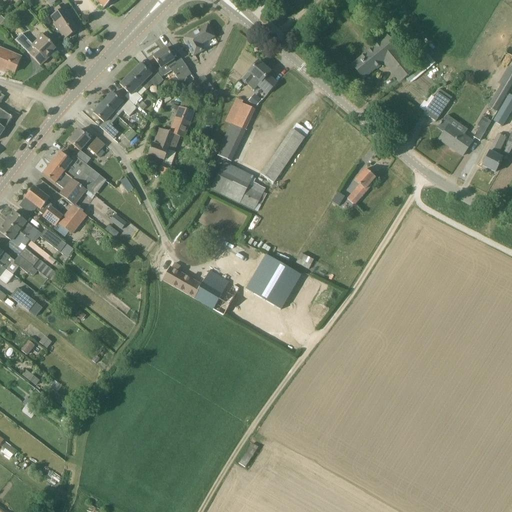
[(70,15),(64,5),(57,9),(59,12),(53,16),(57,23),(55,24),(56,27),(64,39),(78,30),(68,16),(70,15)]
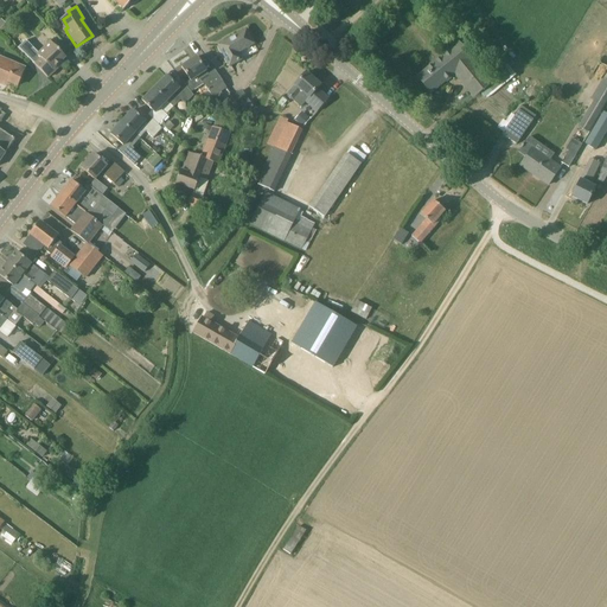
[(327,14),(336,21),(339,17),(332,10),(327,14)]
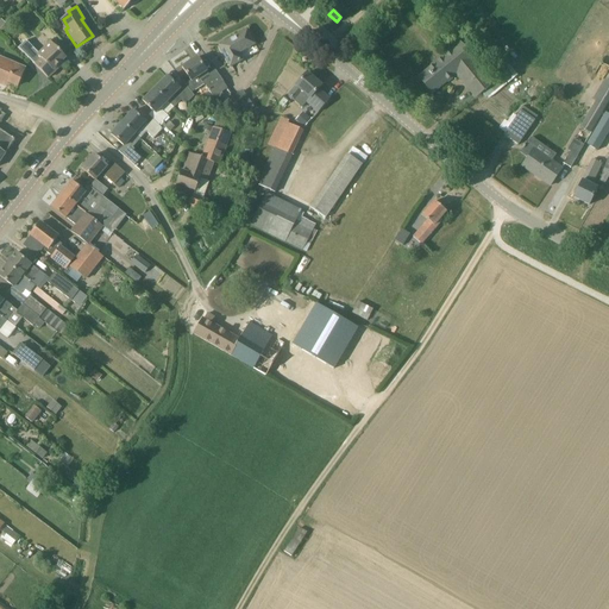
[(219,45),(231,67),(243,61),(239,54),(256,44),(248,30),(219,45)]
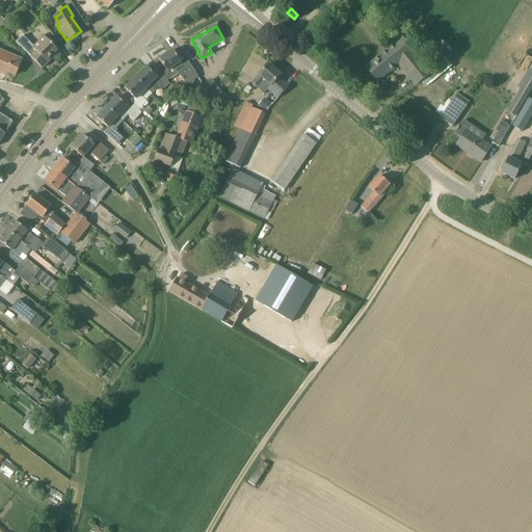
[(45,37),(33,48),(35,51),(30,56),(42,69),(57,54),(56,52),(57,51),(52,45),(53,42),(50,38),(47,40),(45,37)]
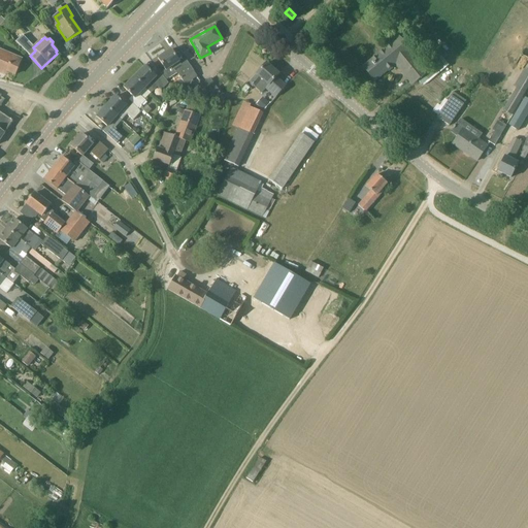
[(410,52),(399,38),(363,68),(374,81),(395,64),(404,75),(414,85),(427,73),(409,52),(410,52)]
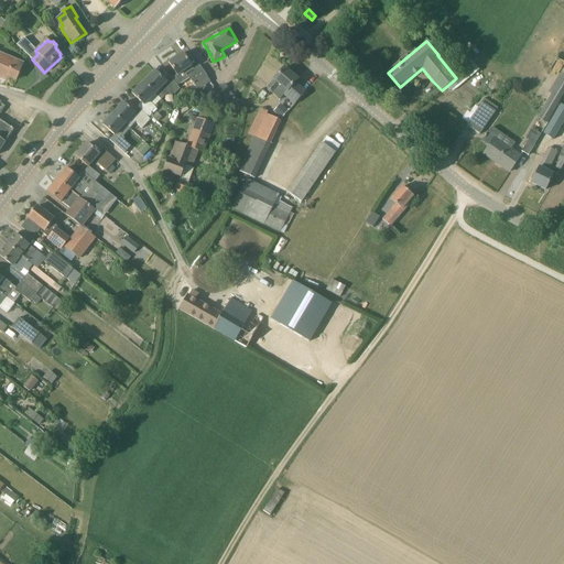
[(479,71),(458,44),(449,52),(470,77),(479,71)]
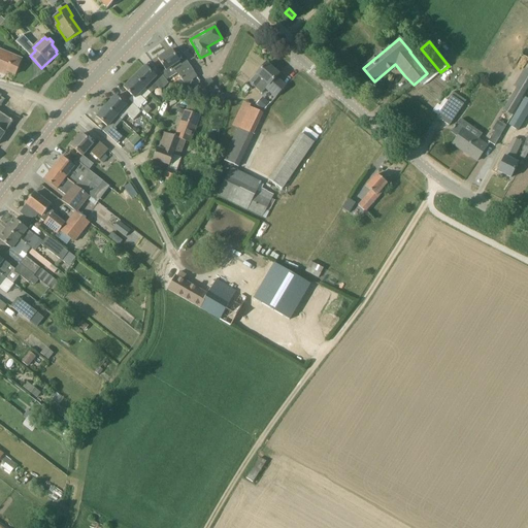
[(0,50),(0,73),(2,74),(4,70),(15,75),(22,59),(0,50)]
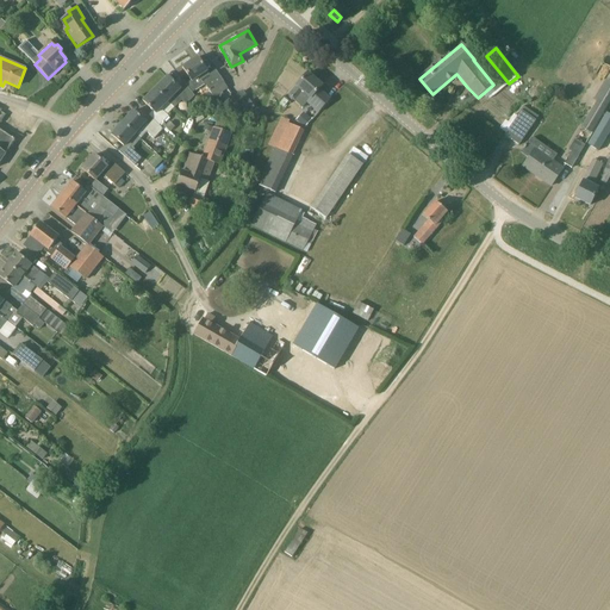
[(226,87),(216,70),(209,75),(207,73),(198,57),(182,67),(191,81),(186,85),(192,93),(205,85),(209,92),(212,89),(215,95),(226,87)]
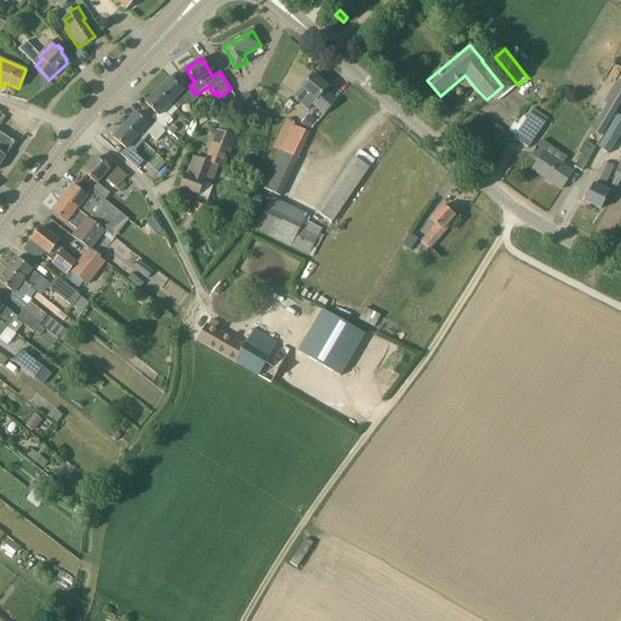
[(308,109),(312,106),(324,115),(336,102),(324,92),(329,87),(313,74),(302,87),(294,97),(308,109)]
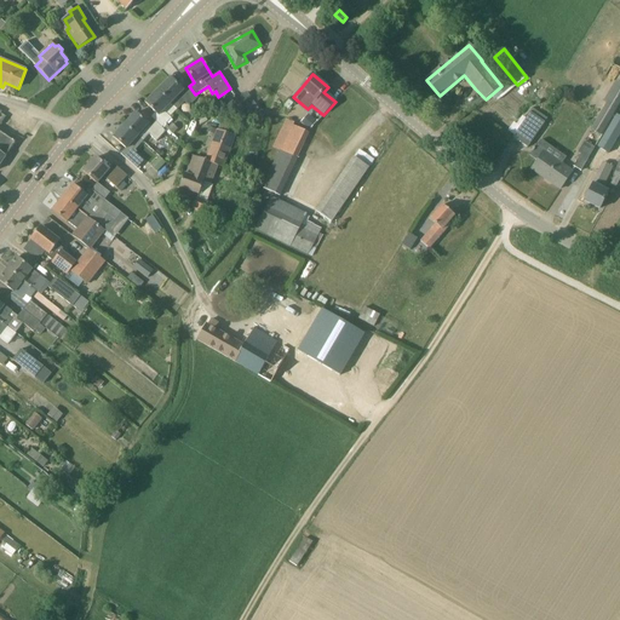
[(159,91),(171,103),(177,109),(185,101),(190,104),(197,97),(195,95),(189,86),(187,82),(181,87),(171,78),(159,91)]
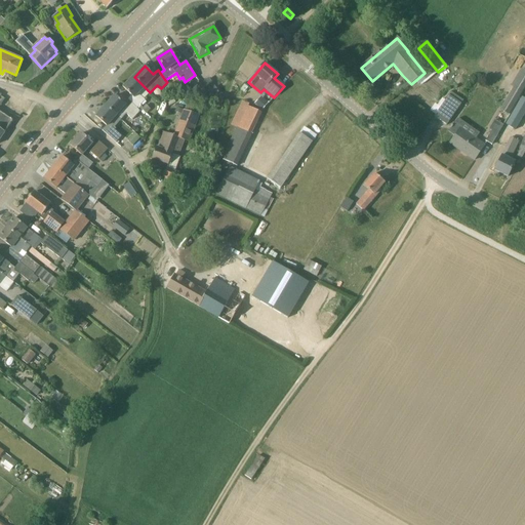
[(524,86),(524,69),(501,110),(509,115),(524,86)]
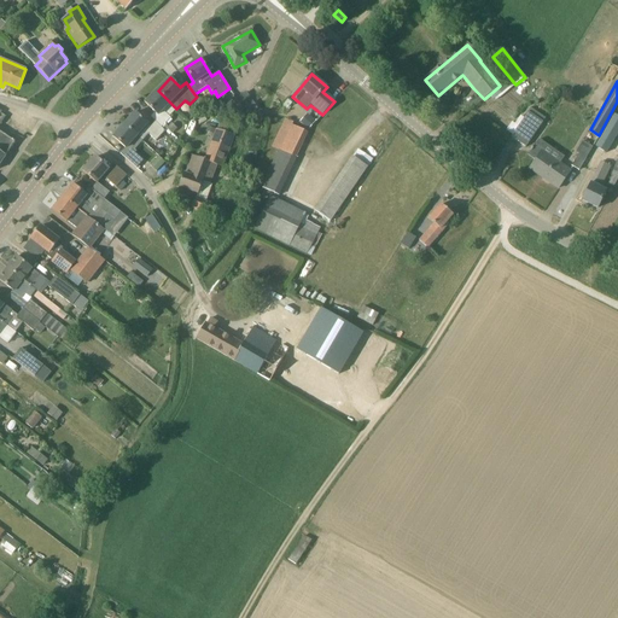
[(164,110),(170,103),(158,91),(145,103),(156,112),(151,117),(162,127),(172,117),(164,110)]
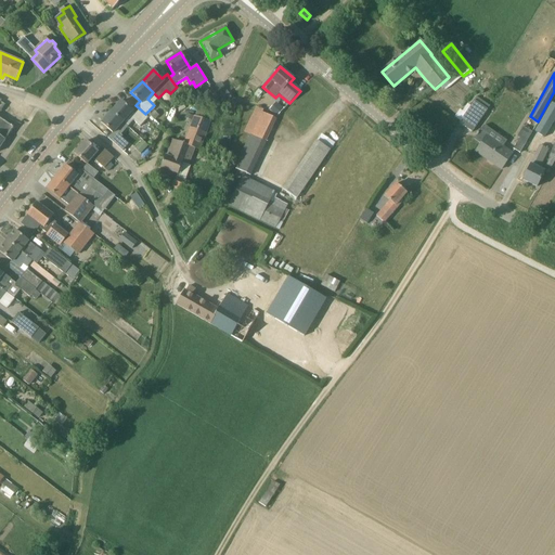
[(221,84),(214,89),(220,100),(229,103),(231,98),(221,84)]
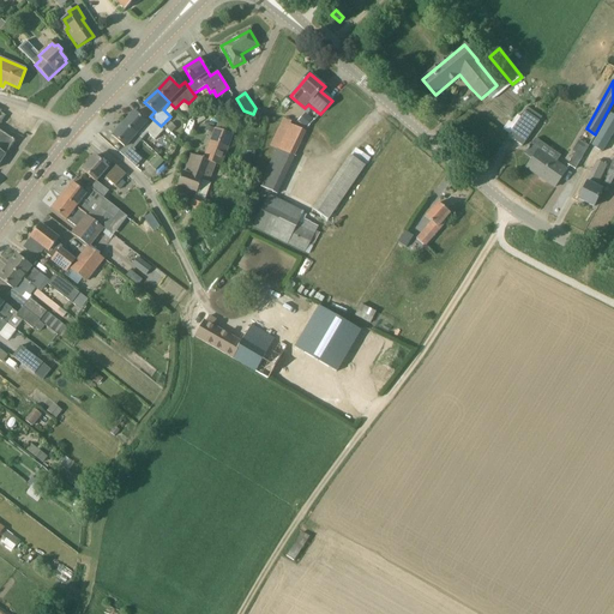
[(124,124),(140,139),(148,132),(155,139),(163,130),(154,120),(149,125),(146,124),(148,122),(134,112),(124,124)]
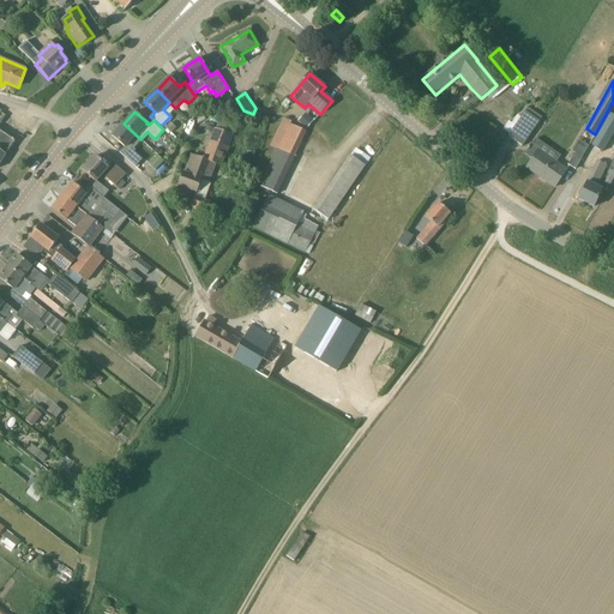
[(540,122),(524,112),(507,137),(523,146),(540,122)]
